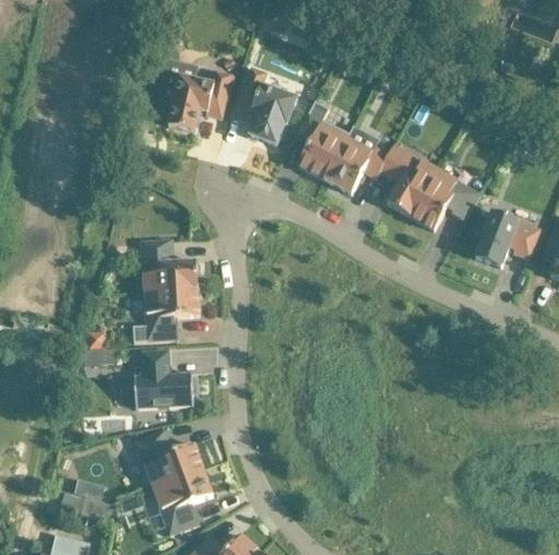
[(251,116),(253,110),(259,113),(251,136),(277,145),(285,122),(287,124),(297,98),(263,86),(268,73),(252,68),(237,109),(251,116)]
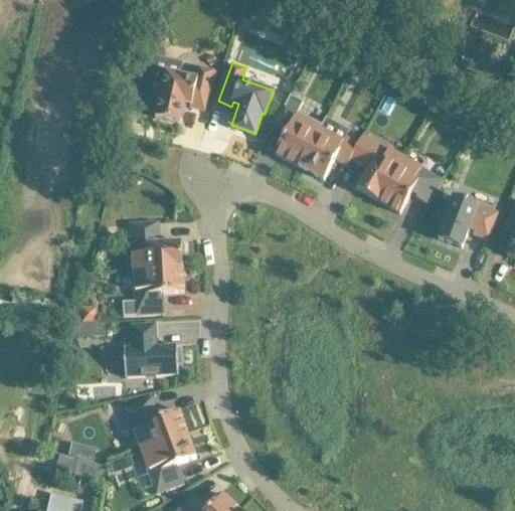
[(204,110),(214,69),(199,66),(197,77),(164,70),(158,96),(160,97),(156,116),(181,122),(186,101),(191,102),(190,106),(204,110)]
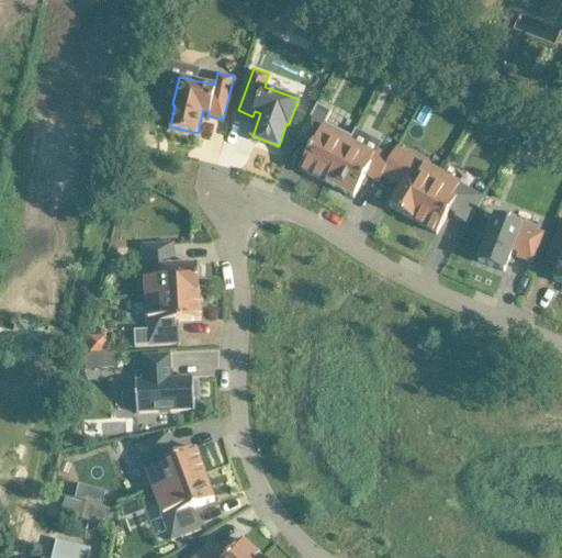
[(423,77),(416,90),(424,95),(431,81),(423,77)]
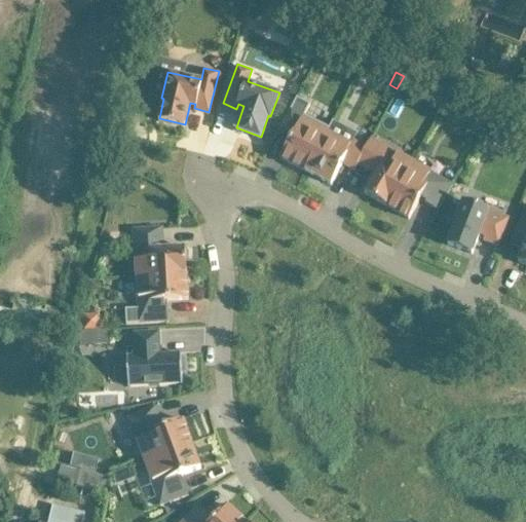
[(328,131),(330,126),(305,113),(310,102),(297,95),(278,129),(291,137),(280,156),(306,170),(327,129),(328,131)]
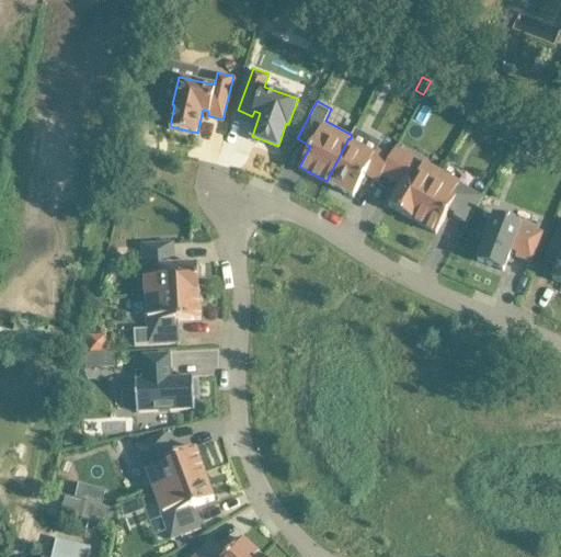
[(512,121),(505,133),(515,138),(522,126),(512,121)]
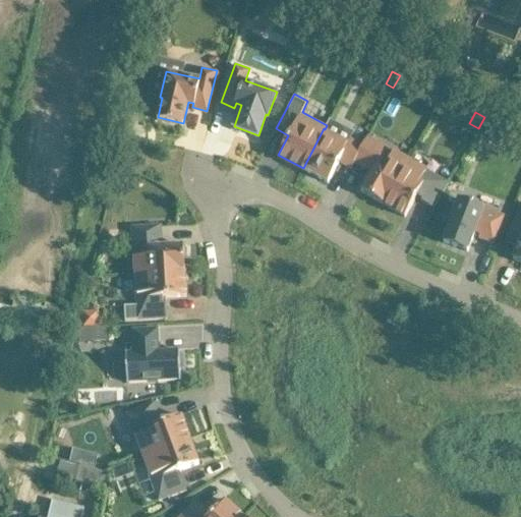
[(354,161),(363,144),(362,144),(350,137),(347,141),(325,129),(324,128),(303,168),(329,181),(339,161),(351,167),(354,161)]
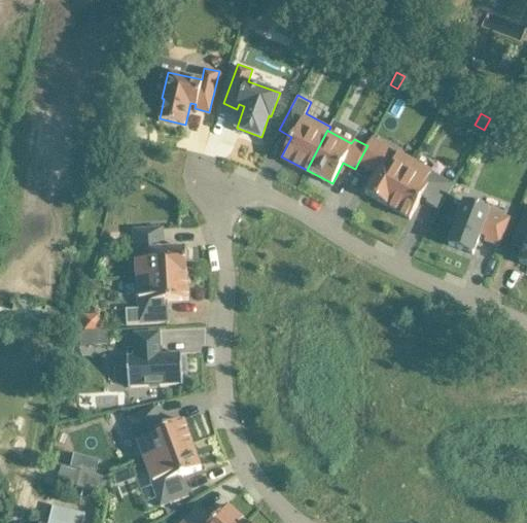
[(413,160),(372,136),(366,145),(367,145),(358,163),(371,169),(372,168),(377,171),(364,192),(387,204),(413,160)]
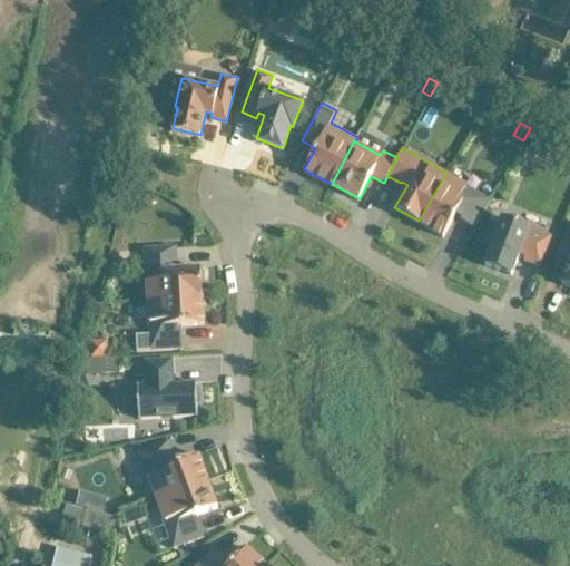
[(474,225),(490,198),(446,173),(419,221),(443,235),(457,212),(462,215),(460,217),(474,225)]
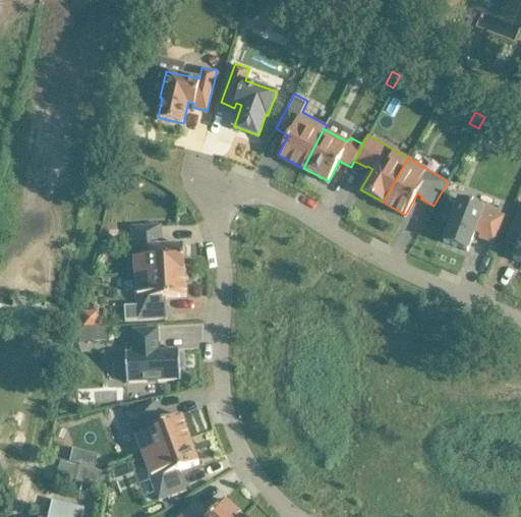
[(458,196),(443,239),(467,249),(475,230),(480,232),(479,236),(493,241),(504,214),(458,196)]
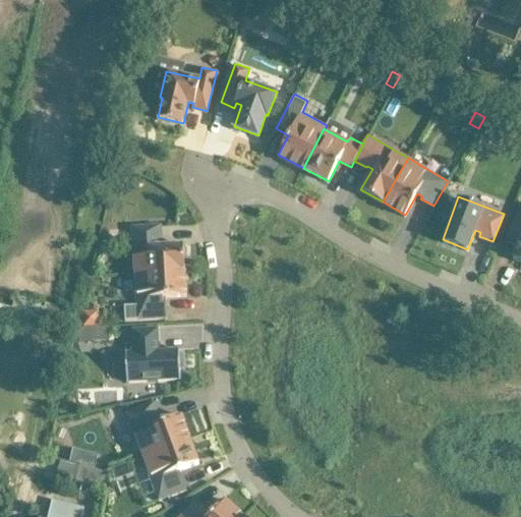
[(520,202),(506,238),(518,244),(513,257),(520,261),(520,202)]
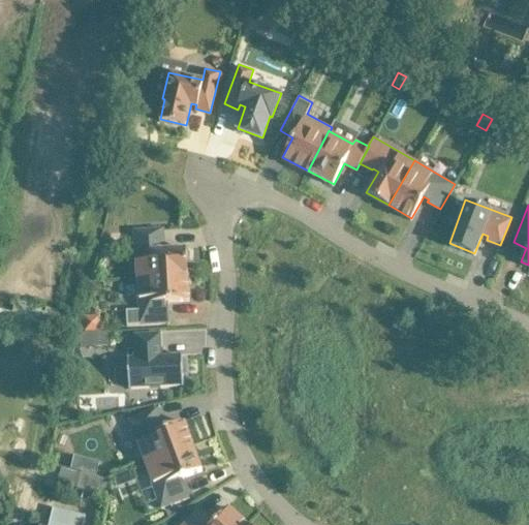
[(188,273),(186,247),(163,248),(162,243),(164,242),(163,227),(134,228),(136,276),(188,273)]
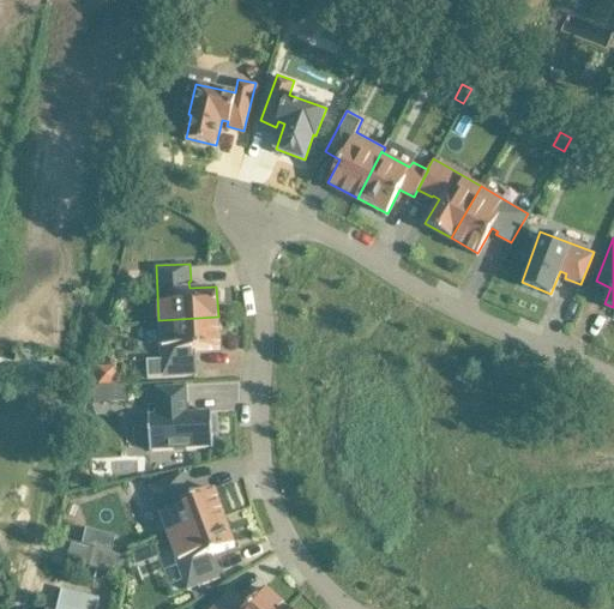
[(220,347),(218,317),(158,320),(161,357),(146,357),(148,375),(197,373),(196,355),(193,355),(193,348),(220,347)]
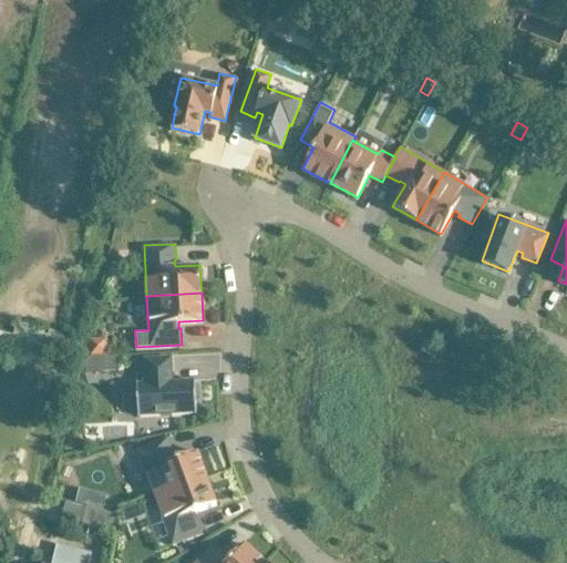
[(144,372),(136,372),(136,382),(137,413),(196,410),(195,398),(199,398),(198,382),(194,382),(194,379),(172,380),(171,355),(143,357),(144,372)]
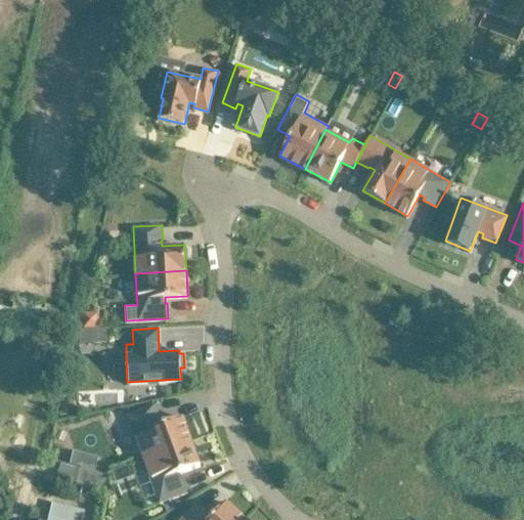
[(91,330),(79,331),(80,343),(91,343),(91,330)]
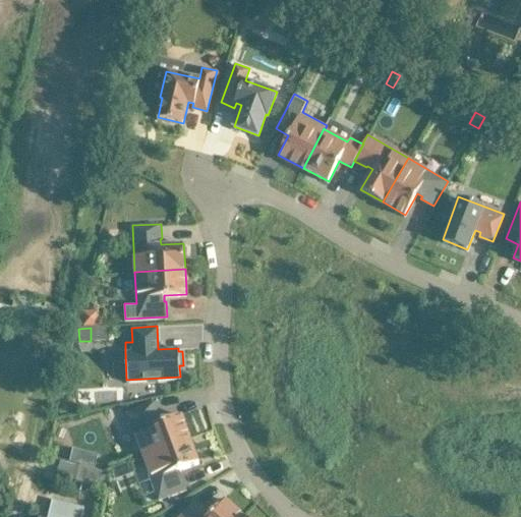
[(154,401),(126,411),(142,455),(190,438),(181,413),(159,421),(157,416),(159,415),(154,401)]
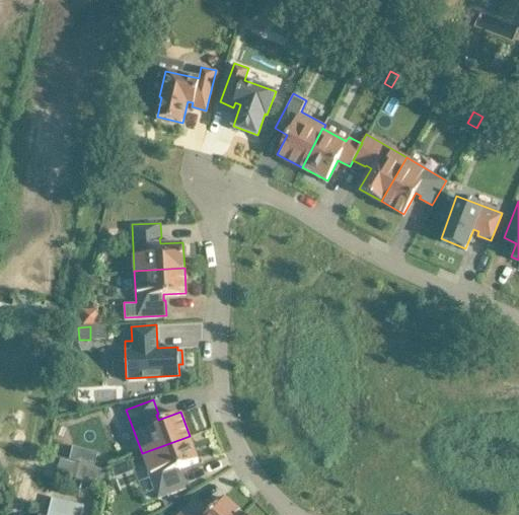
[(190,436),(142,453),(158,497),(186,487),(180,472),(178,473),(176,467),(198,459),(190,436)]
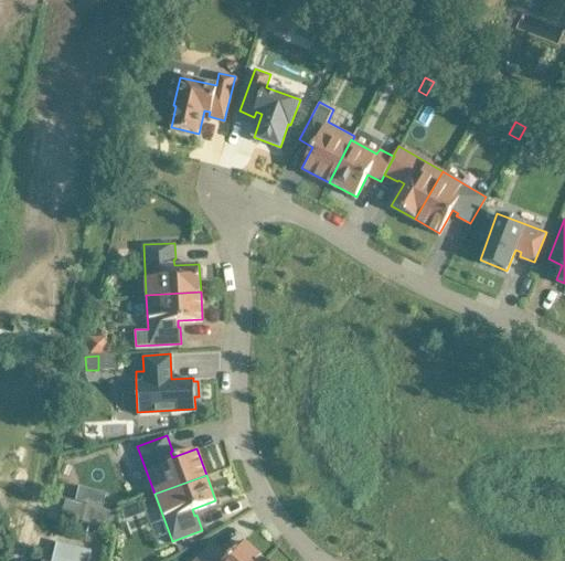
[(100,504),(104,490),(92,487),(87,500),(100,504)]
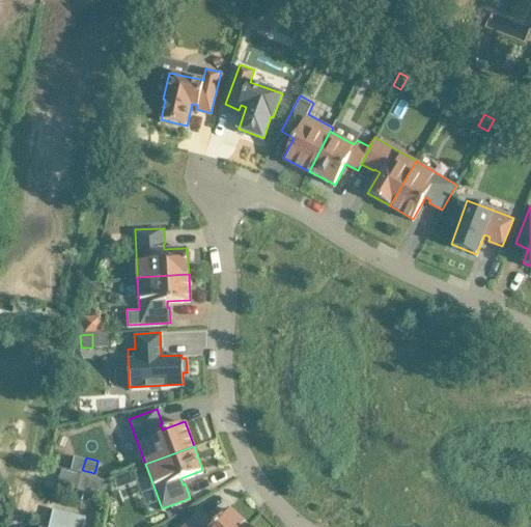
[(112,479),(82,472),(78,488),(108,496),(112,479)]
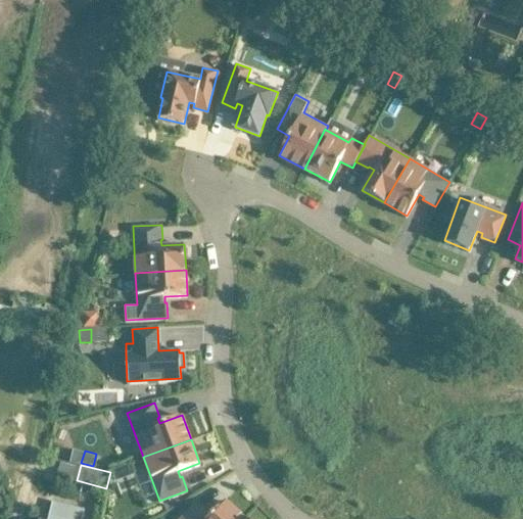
[(44,518),(40,518),(39,518),(82,518),(85,508),(52,500),(47,518),(44,518)]
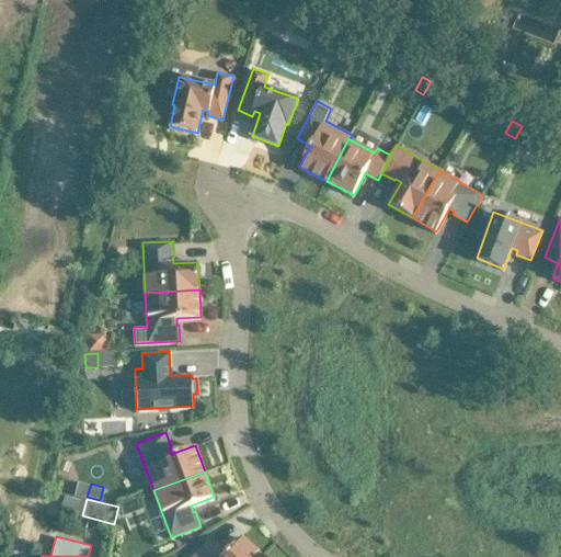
[(259,556),(262,555),(241,536),(225,555),(220,550),(221,549),(209,538),(192,556),(259,556)]
